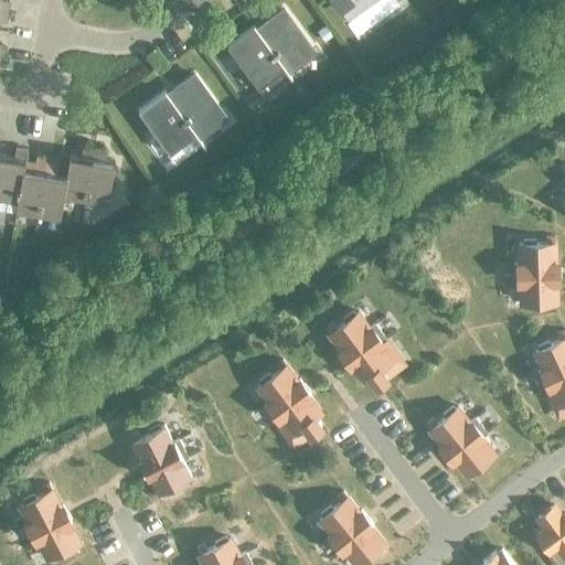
[(348,0),(327,0),(339,17),(353,6),(348,0)]
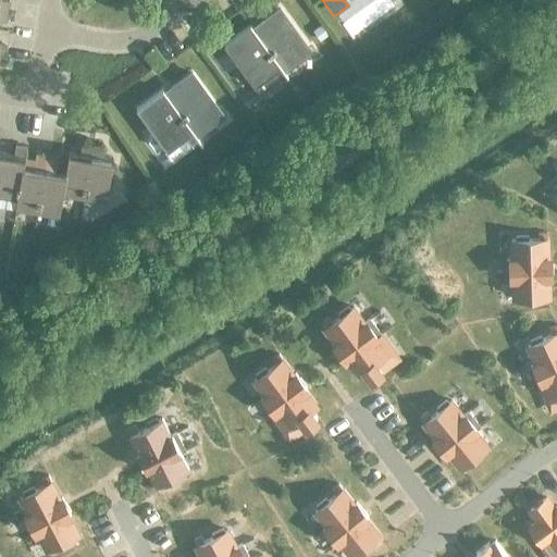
[(251,25),(224,45),(255,86),(281,66),(284,71),(310,52),(280,11),(255,29),(251,25)]
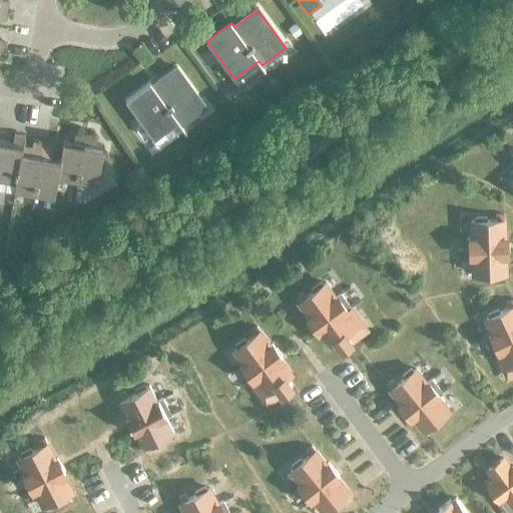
[(295,24),(287,30),(294,40),(302,34),(295,24)]
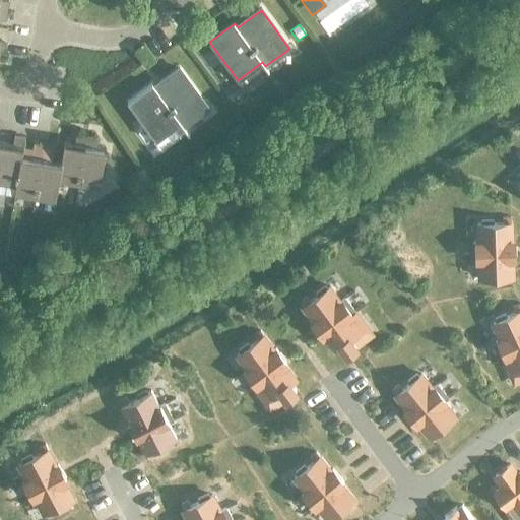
[(152,83),(127,102),(156,141),(181,123),(184,127),(207,109),(179,70),(154,87),(152,83)]
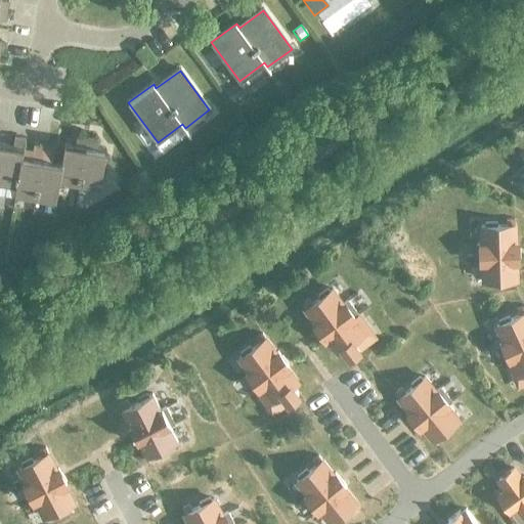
[(0,154),(0,195),(13,198),(14,188),(15,188),(20,158),(22,158),(25,140),(13,138),(12,146),(1,144),(0,154)]
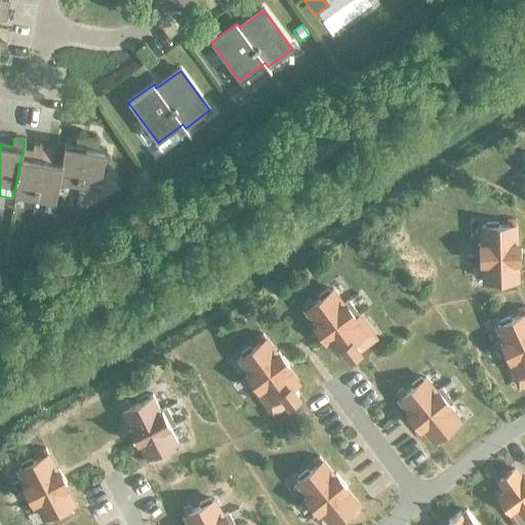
[(65,144),(61,165),(62,165),(57,185),(58,185),(78,188),(86,140),(77,138),(76,146),(65,144)]
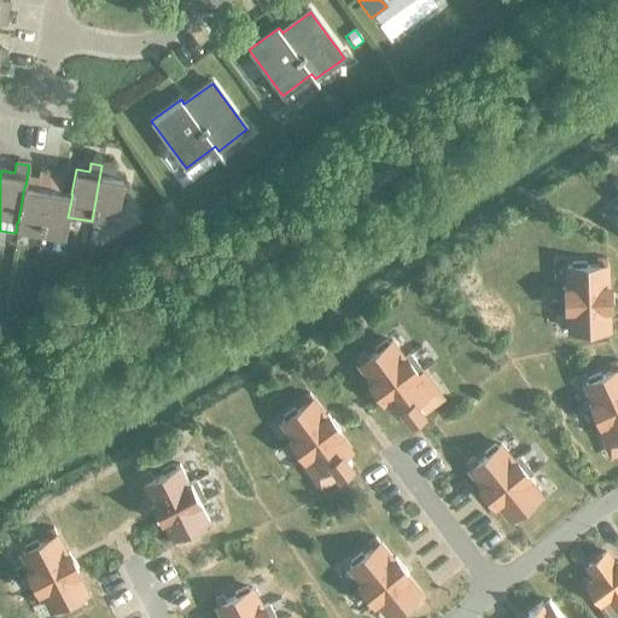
[(101,165),(92,221),(117,226),(124,178),(112,176),(114,167),(101,165)]
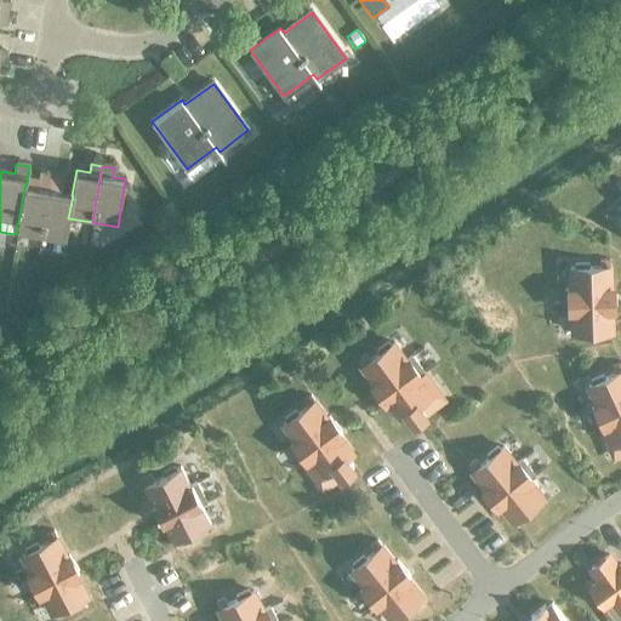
[(17,223),(16,234),(41,239),(44,221),(51,182),(52,174),(40,171),(39,180),(36,189),(26,187),(24,187),(18,223),(17,223)]
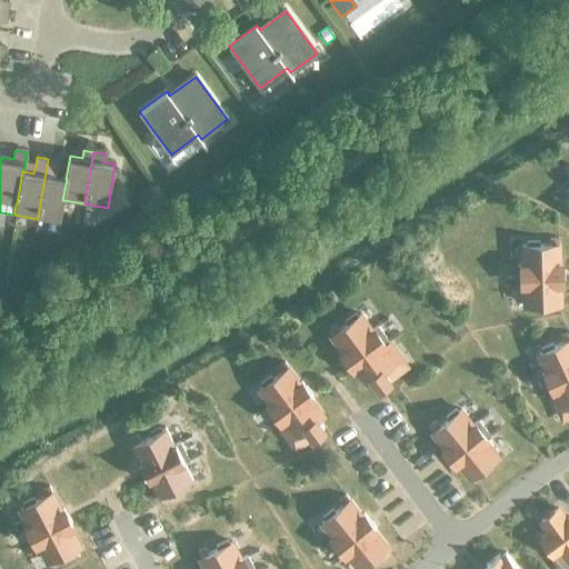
[(40,202),(38,219),(60,222),(63,200),(62,200),(67,179),(66,179),(56,177),(57,168),(58,160),(48,159),(47,167),(40,202)]
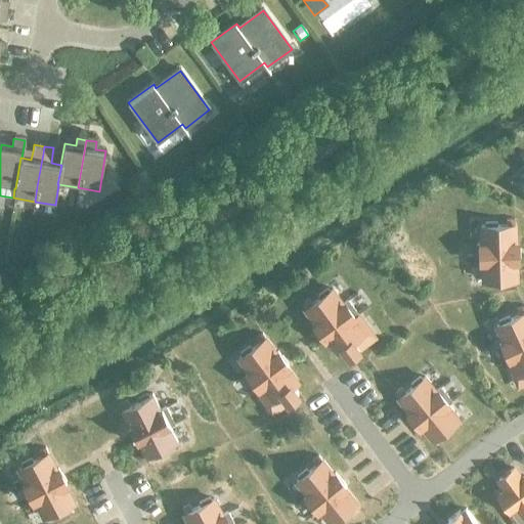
[(513,218),(505,218),(505,224),(495,225),(495,222),(483,222),(483,225),(479,225),(480,244),(474,244),(475,262),(480,262),(481,279),(485,279),(485,282),(496,282),(496,279),(507,279),(507,286),(515,285),(515,278),(516,278),(515,261),(517,261),(516,243),(514,243),(514,224),(513,218)]
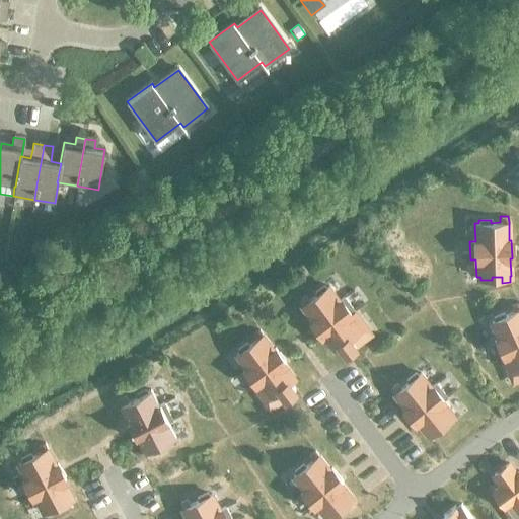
[(66,237),(54,237),(54,247),(66,247),(66,237)]
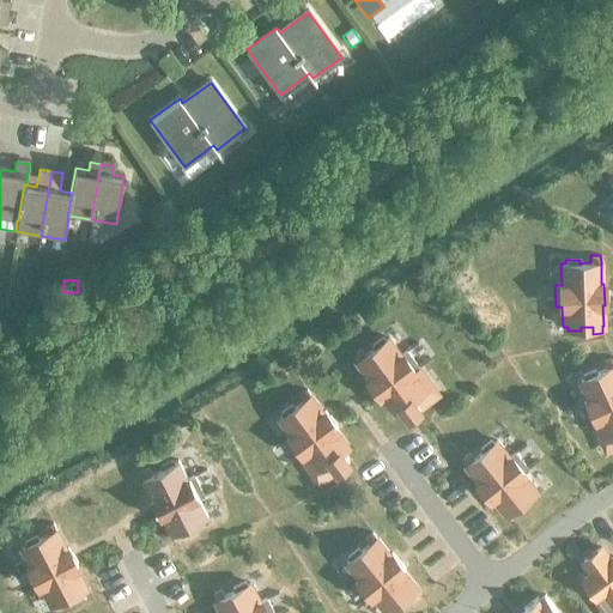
[(381,395),(394,412),(400,407),(407,417),(419,408),(412,399),(425,388),(418,380),(423,376),(417,368),(418,368),(406,352),(401,357),(388,339),(384,343),(382,339),(371,347),(374,350),(365,357),(360,351),(353,357),(357,363),(369,380),(368,381),(380,396),(381,395)]
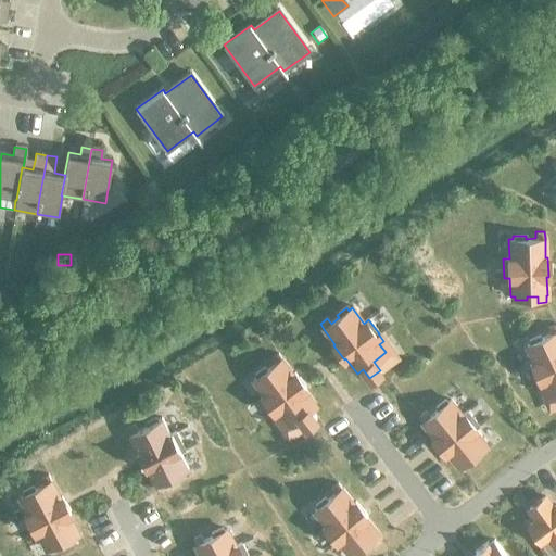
[(550,337),(541,340),(540,337),(528,342),(530,345),(526,348),(534,365),(529,367),(536,382),(540,391),(545,388),(550,397),(555,394),(555,328),(555,327),(547,330),(550,337)]
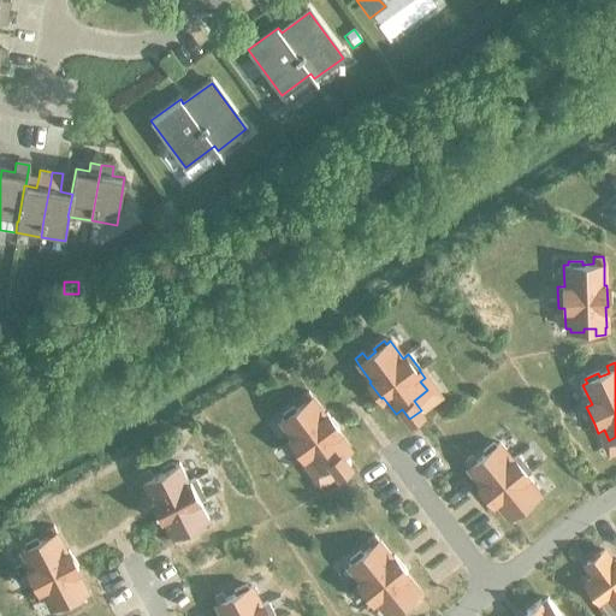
[(300,400),(304,406),(295,412),(294,408),(282,416),(284,420),(280,422),(294,439),(288,443),(300,458),(306,466),(311,462),(318,472),(331,462),(338,472),(349,463),(342,454),(349,449),(337,431),(338,430),(326,415),(325,416),(313,398),(312,400),(308,394),(300,400)]
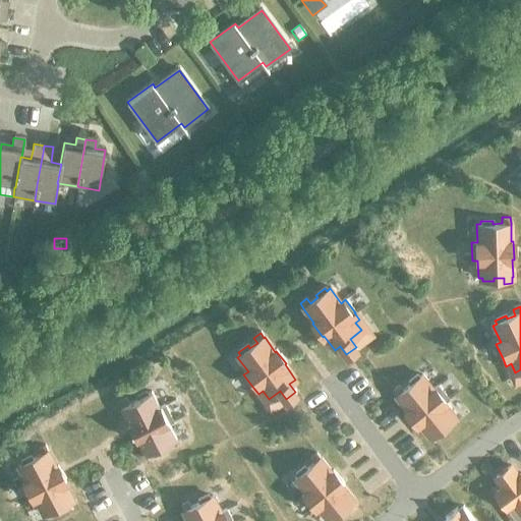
[(395,395),(395,396),(406,409),(405,410),(416,424),(418,423),(429,438),(429,437),(433,442),(440,437),(436,431),(444,425),(446,427),(454,420),(453,418),(456,415),(445,402),(449,398),(438,384),(432,388),(421,373),(418,377),(416,374),(407,382),(409,384),(402,390),(398,385),(392,391),(395,395)]
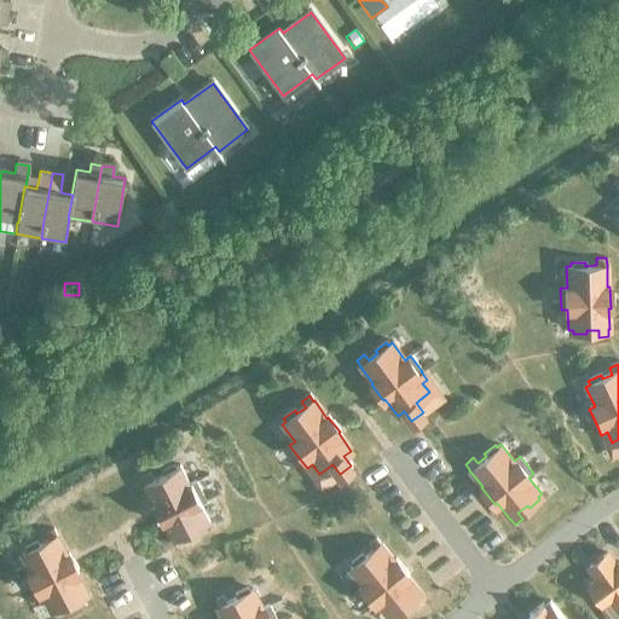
[(143,484),(152,503),(151,504),(161,524),(163,522),(173,542),(173,541),(177,548),(185,543),(183,537),(192,531),(194,534),(207,527),(204,525),(209,522),(200,503),(206,501),(195,481),(189,484),(179,466),(175,468),(173,464),(161,470),(162,474),(152,479),(149,473),(140,478),(144,484),(143,484)]
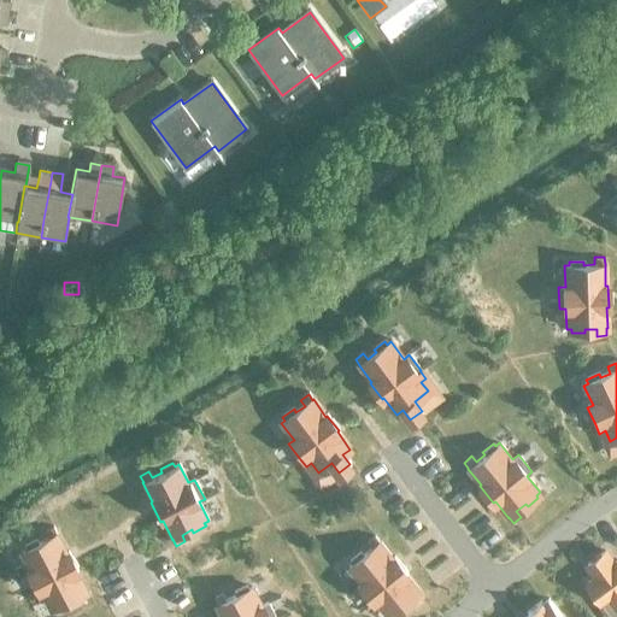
[(47,538),(36,544),(35,540),(23,547),(24,550),(19,552),(29,570),(23,574),(34,593),(40,589),(50,609),(53,606),(56,610),(68,603),(66,600),(76,594),(80,601),(88,597),(84,591),(86,589),(76,571),(77,570),(68,551),(65,552),(56,533),(52,527),(43,532),(47,538)]
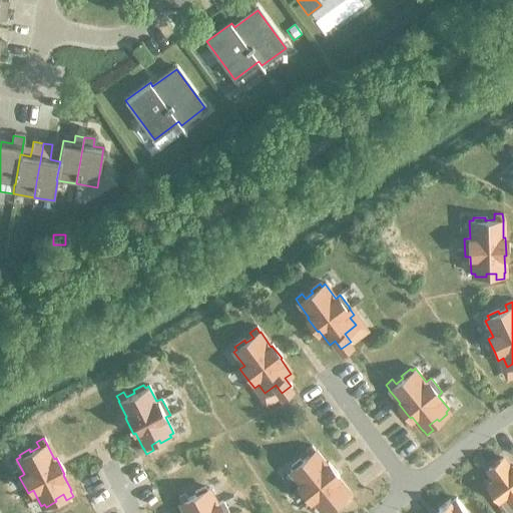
[(311,446),(304,451),(308,456),(300,462),(299,459),(290,467),(292,469),(289,471),(300,485),(295,488),(307,502),(311,499),(322,512),(325,510),(327,512),(336,505),(334,503),(341,497),(345,501),(352,496),(348,492),(348,491),(337,478),(338,477),(338,476),(327,463),(326,464),(315,450),(314,450),(311,446)]
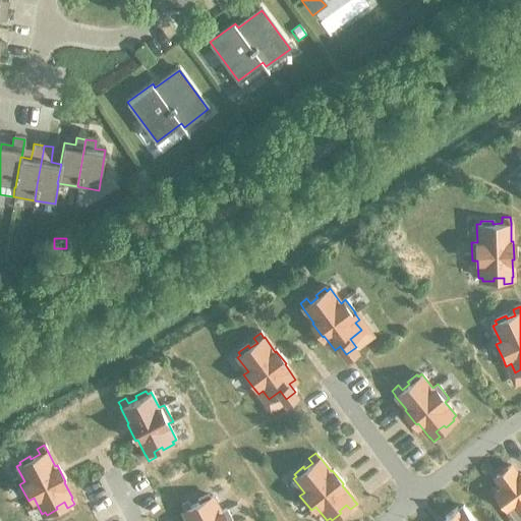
[(511,466),(506,470),(505,469),(500,473),(501,473),(495,477),(503,487),(496,494),(507,508),(514,503),(520,512),(520,473),(518,476),(511,466)]
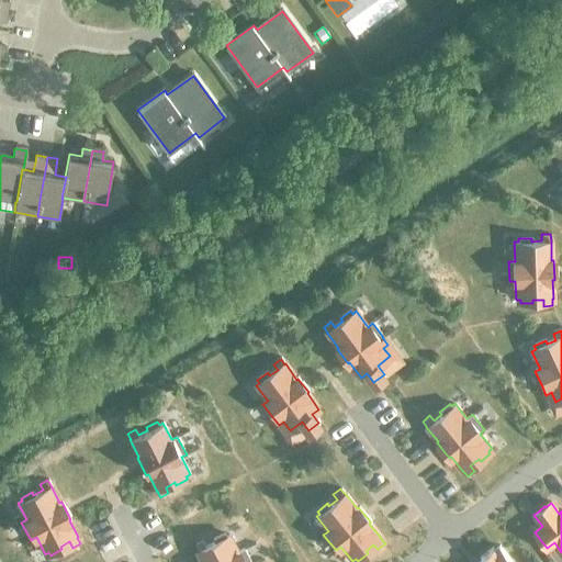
[(198,552),(202,561),(249,561),(244,550),(238,553),(229,536),(226,538),(224,535),(213,540),(215,543),(206,548),(203,542),(195,547),(198,552)]
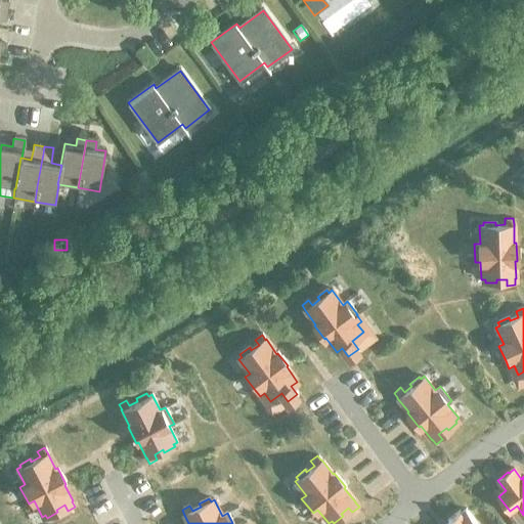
[(477,523),(465,510),(460,514),(457,512),(454,514),(447,520),(449,522),(446,523),(477,523)]
